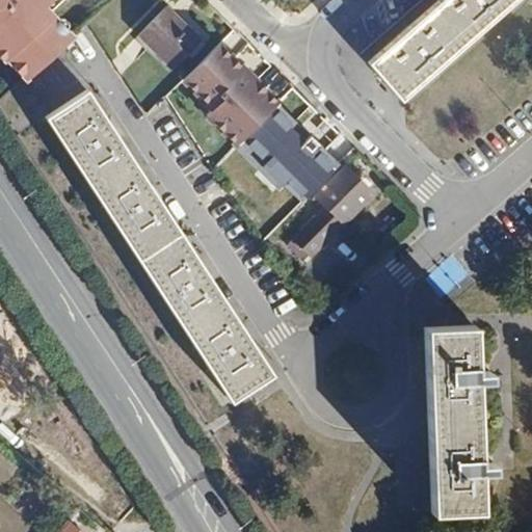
[(0,0),(0,54),(22,80),(72,34),(44,4),(48,0),(0,0)]
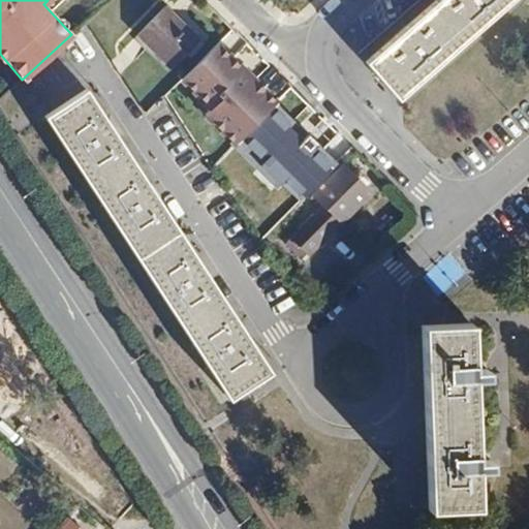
[(433,0),(362,62),(395,99),(508,0),(433,0)]
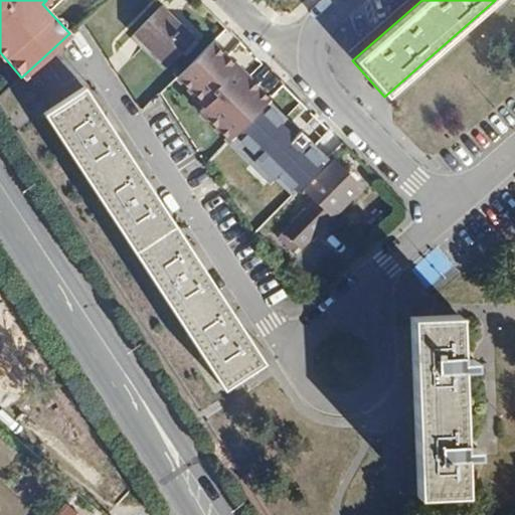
[(160,7),(134,32),(163,64),(190,38),(160,7)]
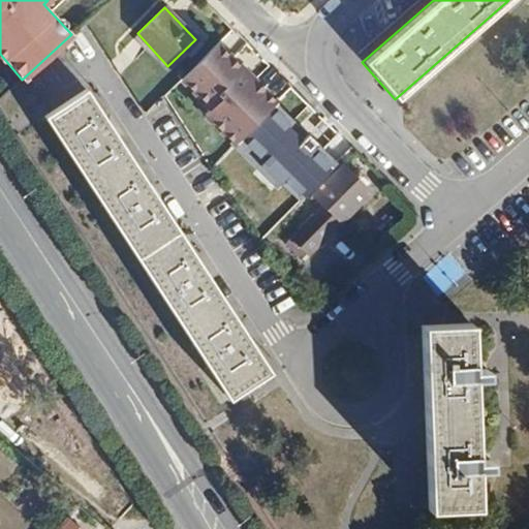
[(274,103),(214,44),(178,78),(208,109),(203,114),(232,144),(237,139),(268,110),(274,103)]
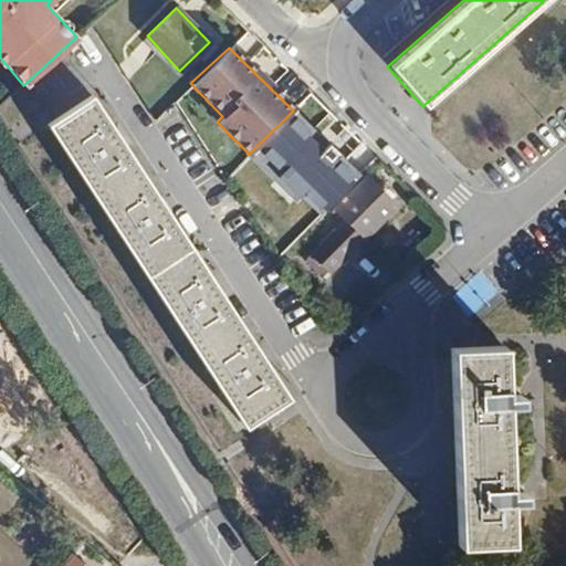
[(93,94),(48,124),(244,426),(289,397),(93,94)]
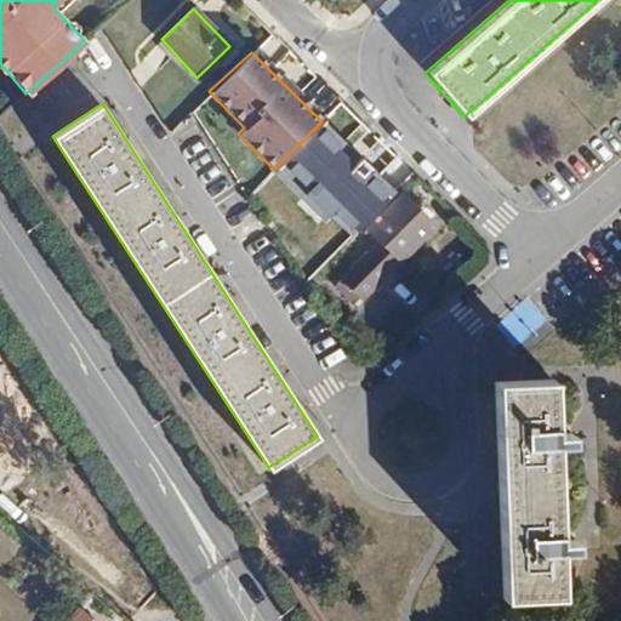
[(341,158),(314,129),(278,164),(307,192),(341,158)]
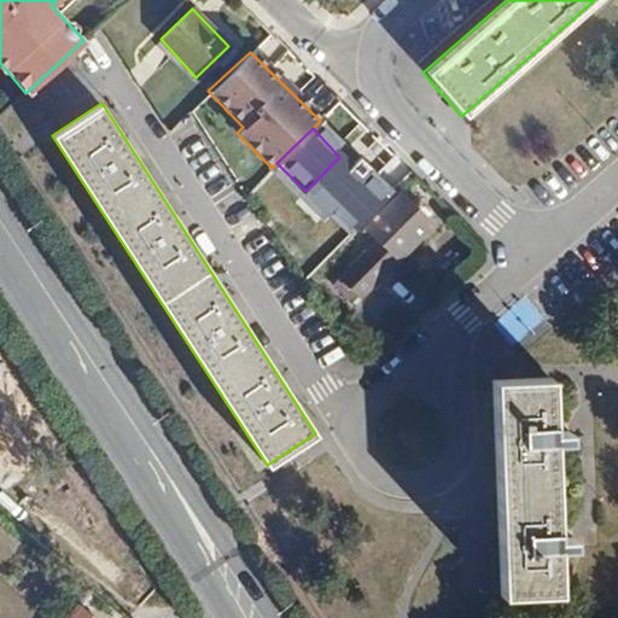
[(397,194),(360,229),(371,244),(325,289),(344,305),(426,225),(397,194)]
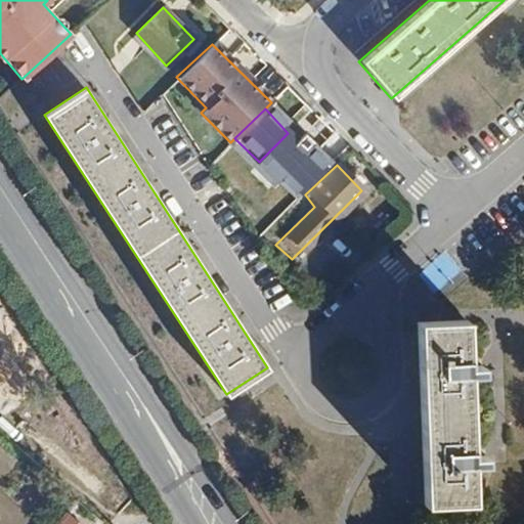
[(466,318),(417,320),(423,504),(472,503),(472,464),(486,463),(486,452),(470,452),(468,375),(483,374),(483,363),(467,364),(466,318)]
